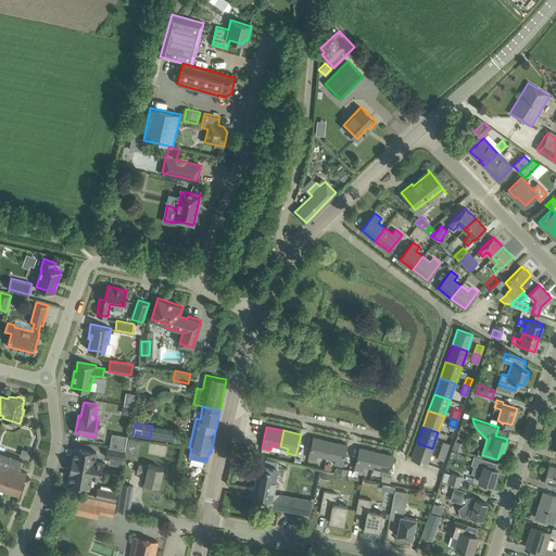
[(317,455),(326,457),(330,441),(313,437),(308,457),(316,459),(317,455)]
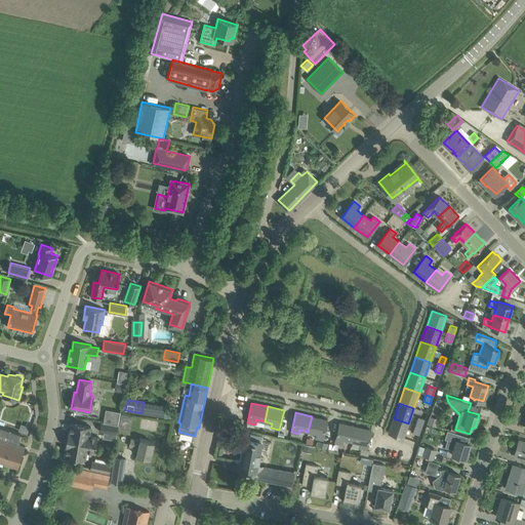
[(308,432),(316,434),(315,438),(323,440),(327,419),(312,416),(308,432)]
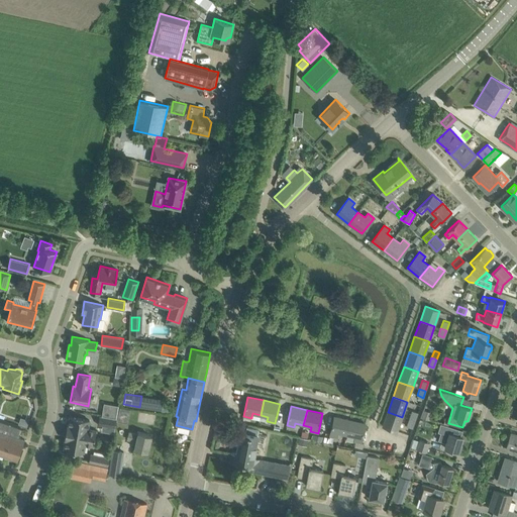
[(408,418),(415,421),(418,412),(412,410),(408,418)]
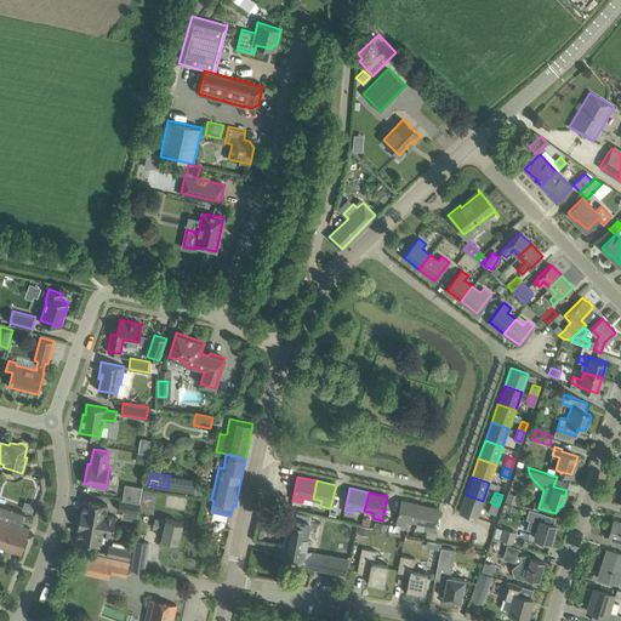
[(460,512),(477,518),(483,501),(466,495),(460,512)]
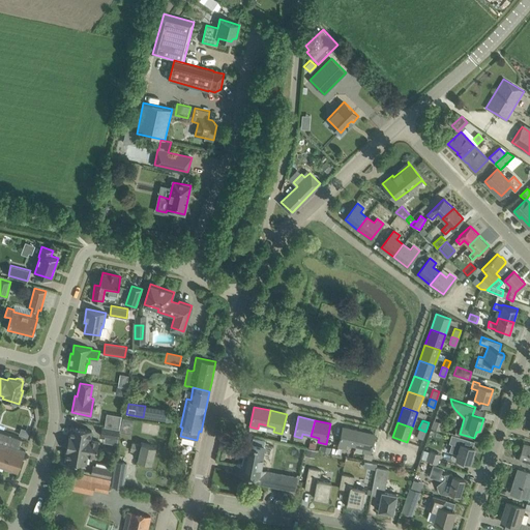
[(100,435),(118,438),(119,429),(102,425),(100,435)]
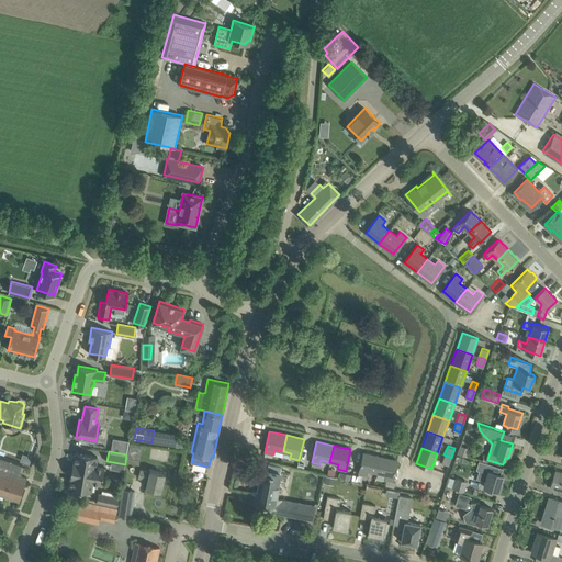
[(74,462),(71,470),(102,475),(104,467),(96,465),(98,457),(76,452),(74,462)]
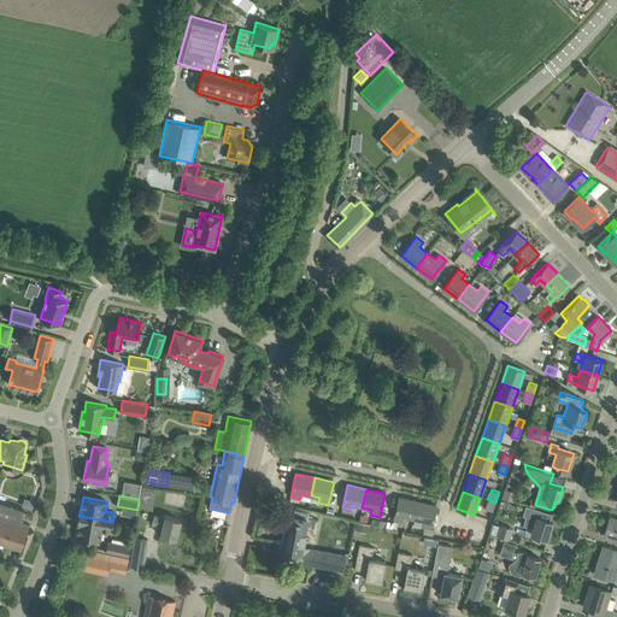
[(404,516),(413,518),(417,500),(399,497),(394,519),(403,522),(404,516)]
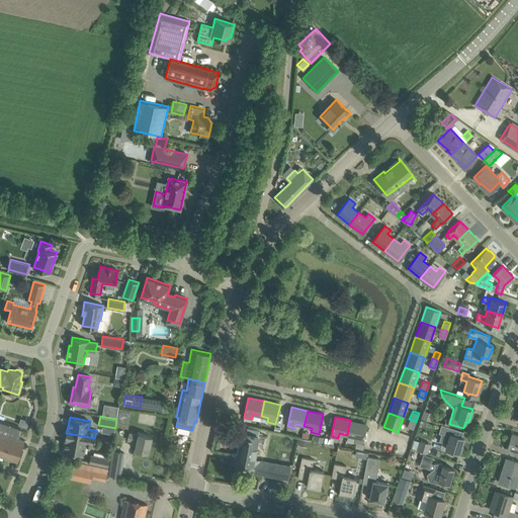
[(20,418),(18,425),(26,427),(29,421),(20,418)]
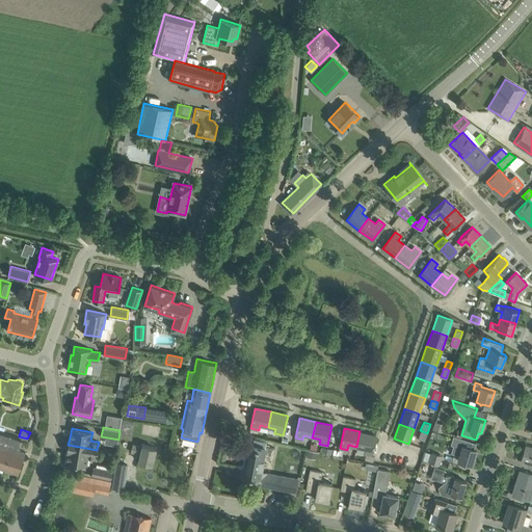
[(418,437),(424,440),(427,433),(420,430),(418,437)]
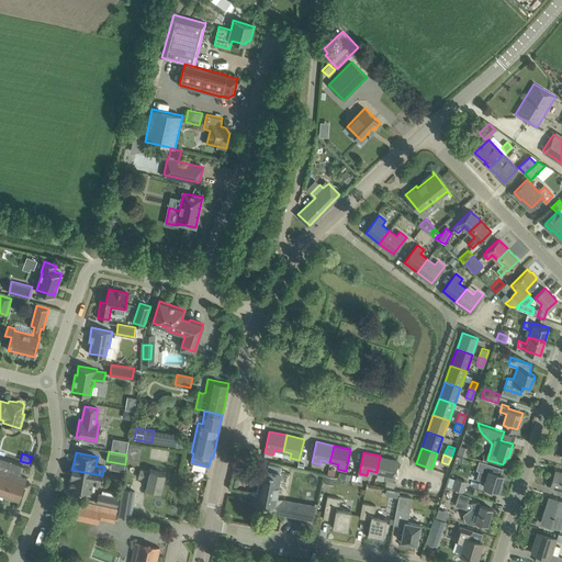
[(377,472),(385,474),(384,480),(386,480),(392,482),(397,460),(380,456),(377,472)]
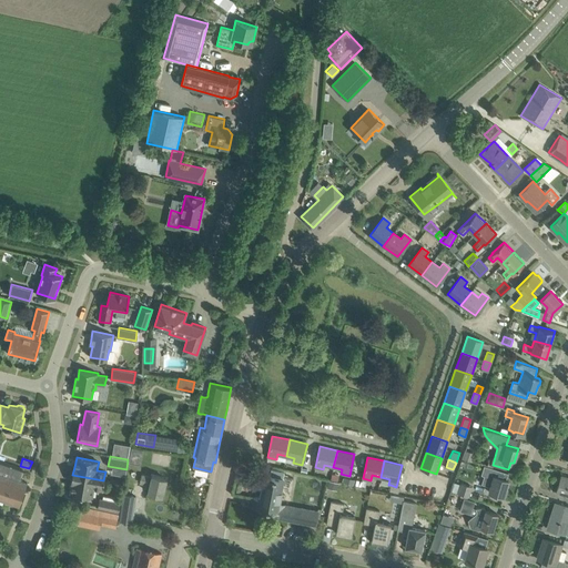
[(0,499),(19,506),(28,483),(21,480),(24,470),(0,462),(0,499)]
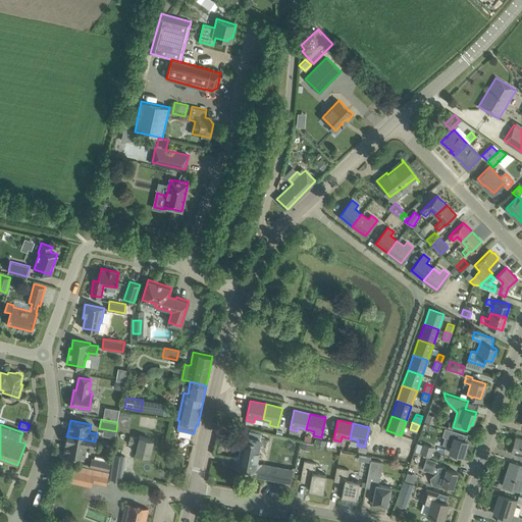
[(445,427),(441,435),(445,436),(442,444),(451,447),(449,452),(453,453),(463,456),(463,454),(465,455),(467,450),(465,449),(467,440),(465,440),(467,434),(467,433),(453,429),(452,429),(448,428),(445,427)]
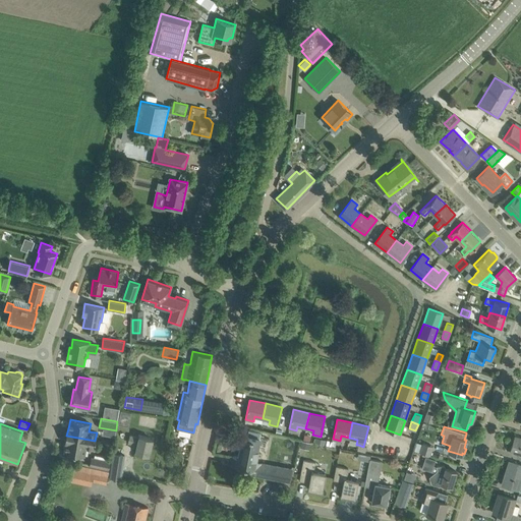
[(66,436),(65,443),(66,443),(64,452),(84,455),(87,445),(94,446),(95,441),(66,436)]
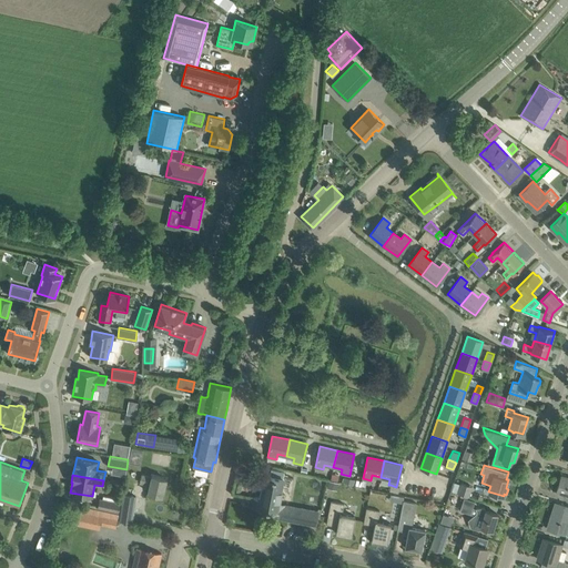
[(152,477),(141,475),(140,483),(150,485),(148,493),(162,496),(166,478),(152,476),(152,477)]
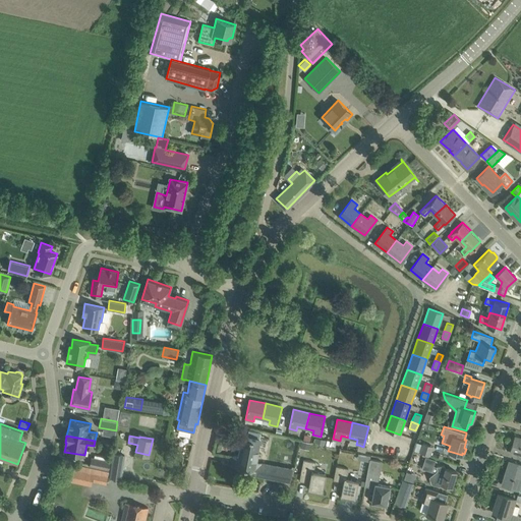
[(238,456),(234,455),(232,464),(253,468),(252,474),(289,481),(291,468),(255,462),(255,459),(256,459),(257,451),(259,439),(242,436),(238,456)]
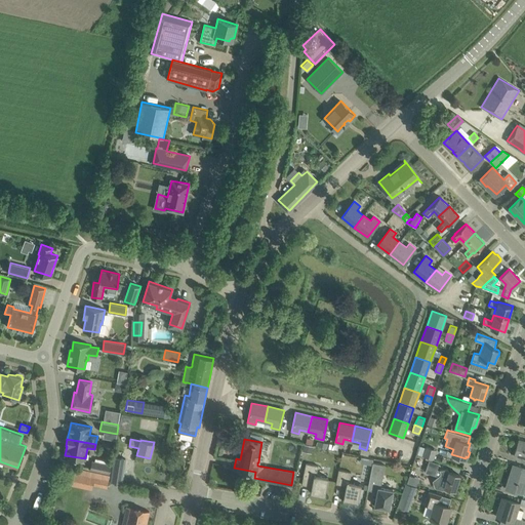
[(524,441),(519,439),(514,454),(524,457),(524,441)]
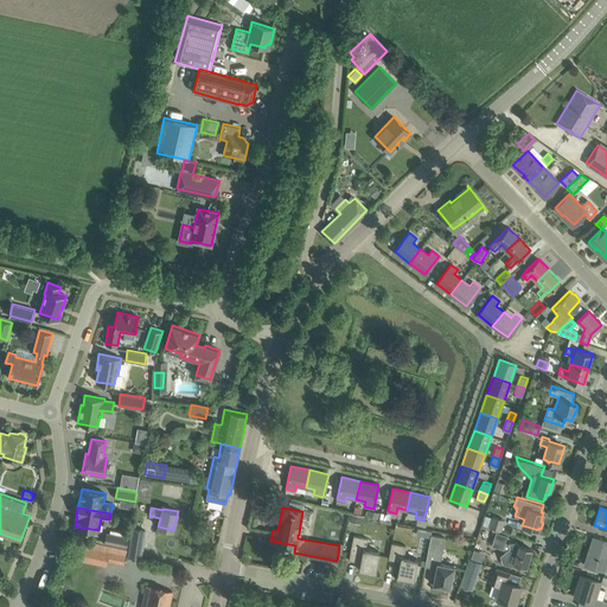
[(492,515),(489,526),(500,530),(504,519),(492,515)]
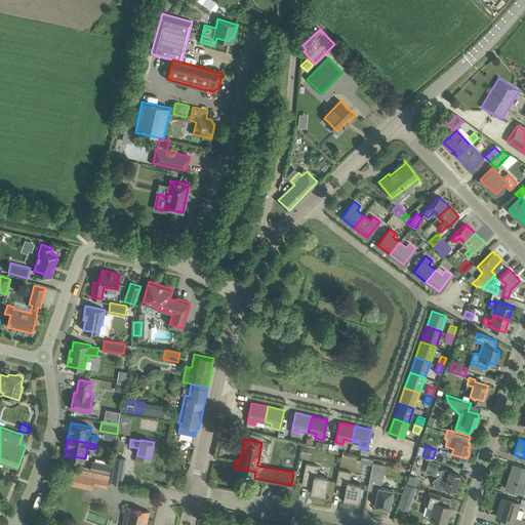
[(126,458),(119,457),(120,454),(113,453),(113,456),(115,456),(110,480),(122,483),(126,458)]
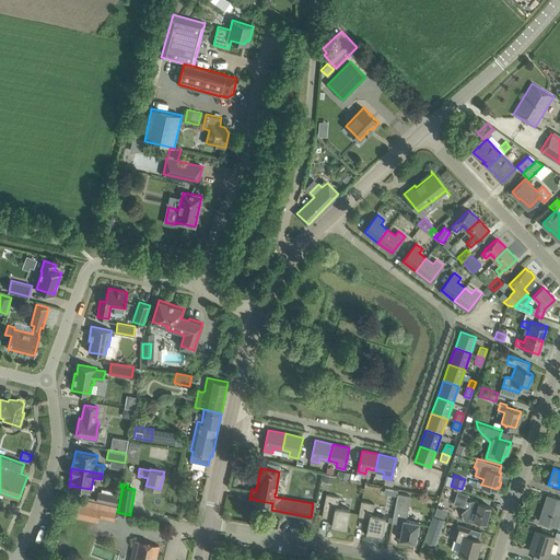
[(453,503),(464,506),(467,493),(457,490),(453,503)]
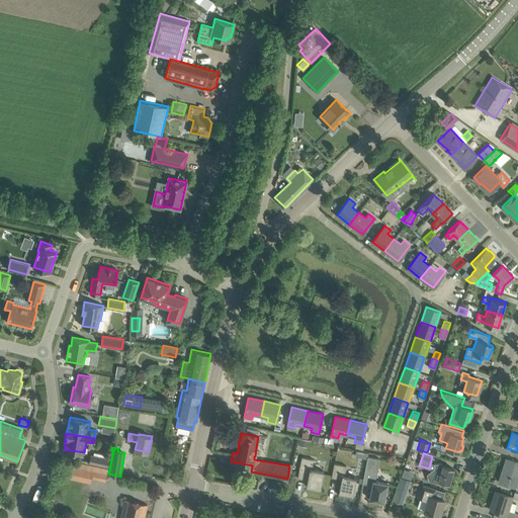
[(89,462),(108,467),(110,458),(91,454),(89,462)]
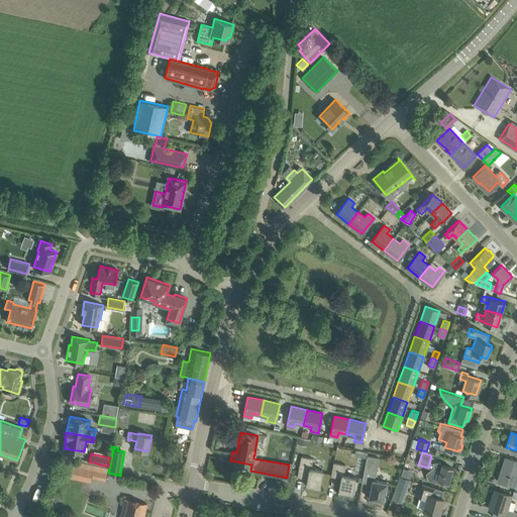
[(297,477),(307,479),(306,485),(320,488),(323,470),(311,467),(313,457),(301,455),(297,477)]
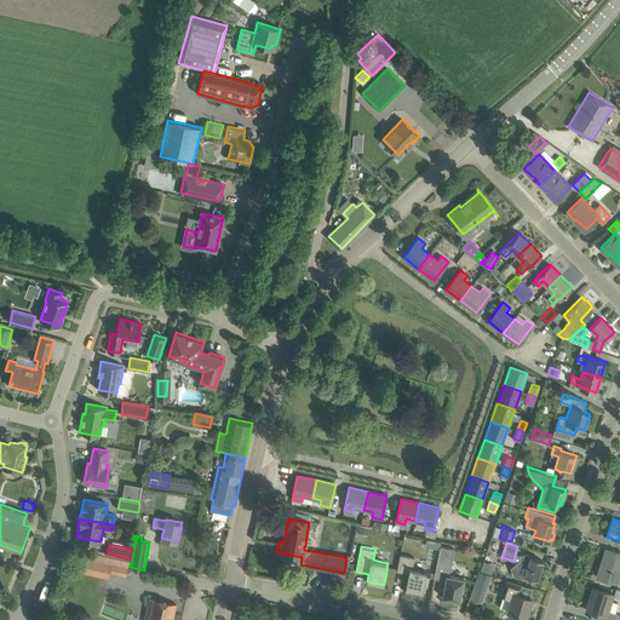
[(452,566),(447,564),(449,549),(440,547),(434,578),(446,580),(447,575),(449,575),(452,566)]
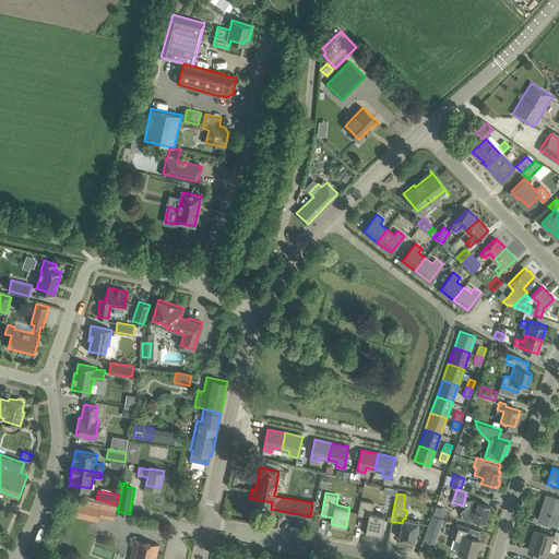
[(540,511),(538,520),(542,521),(551,524),(557,525),(558,520),(558,519),(558,497),(549,495),(548,499),(545,498),(542,509),(545,510),(544,512),(540,511)]
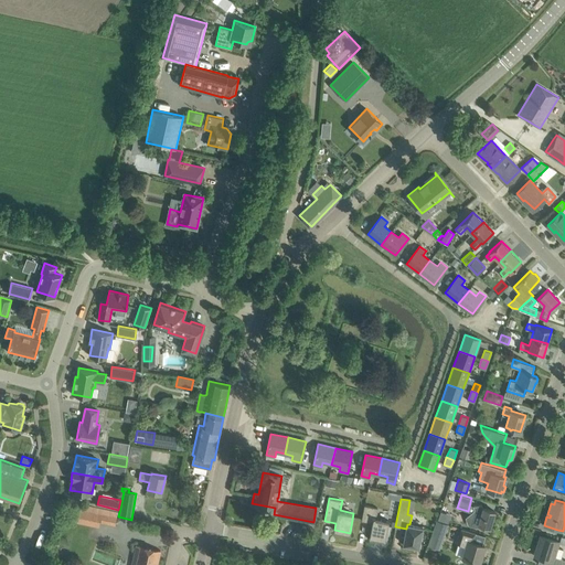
[(81,503),(77,521),(99,525),(100,520),(103,508),(81,503)]
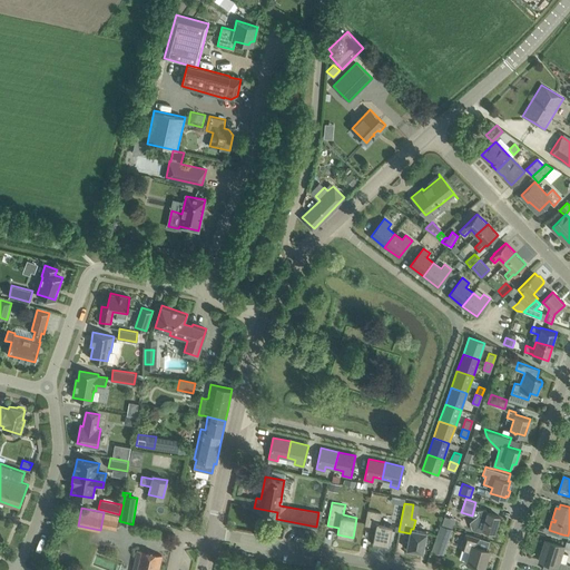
[(500,516),(487,512),(485,509),(478,509),(479,514),(470,521),(472,529),(480,531),(483,529),(494,532),(500,516)]
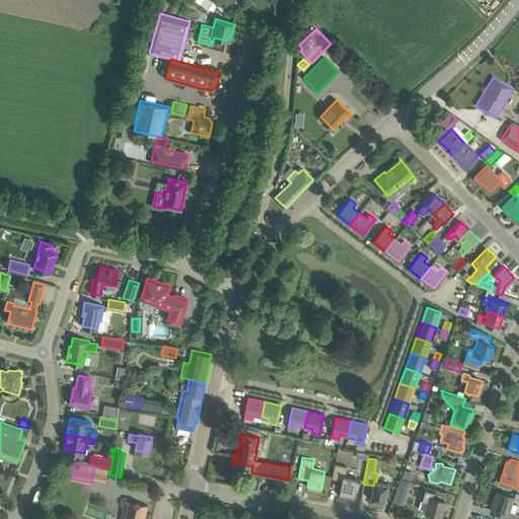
[(332,477),(342,479),(340,493),(354,496),(357,478),(346,475),(347,466),(335,464),(332,477)]
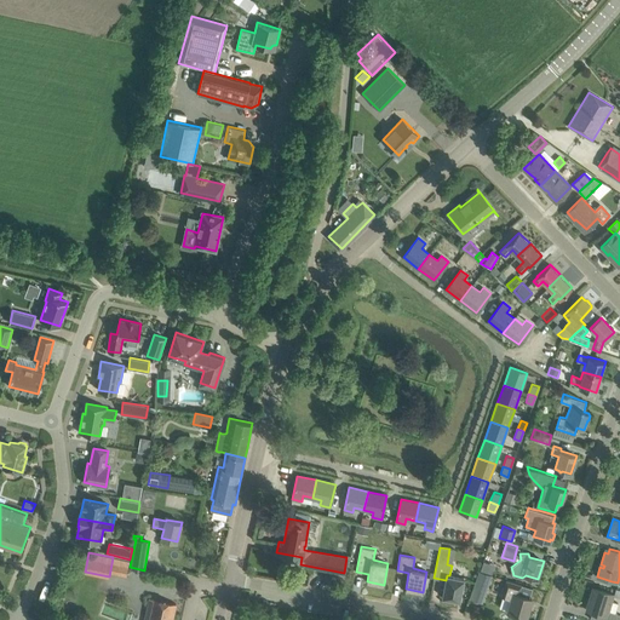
[(494,564),(483,561),(481,569),(492,573),(494,564)]
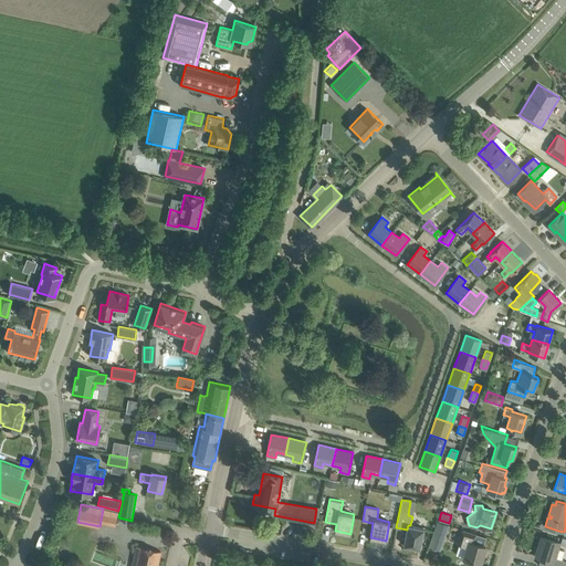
[(429,546),(440,549),(449,525),(438,521),(429,546)]
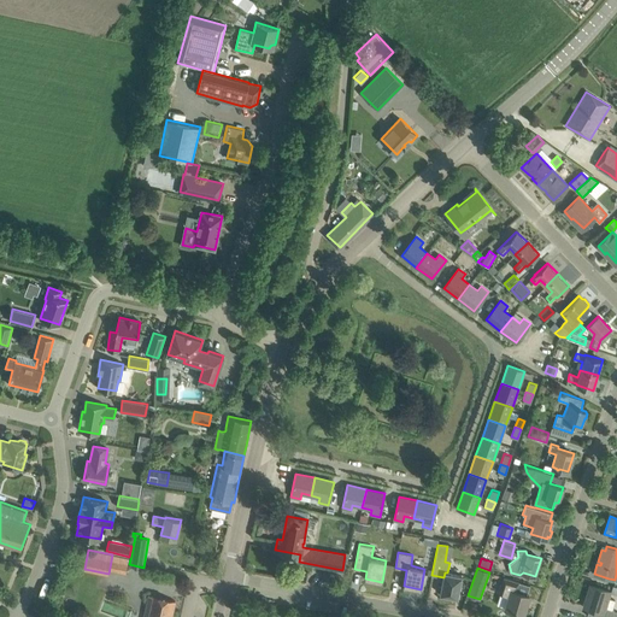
[(447,597),(457,599),(457,597),(462,575),(447,573),(445,573),(444,577),(440,593),(447,594),(447,597)]
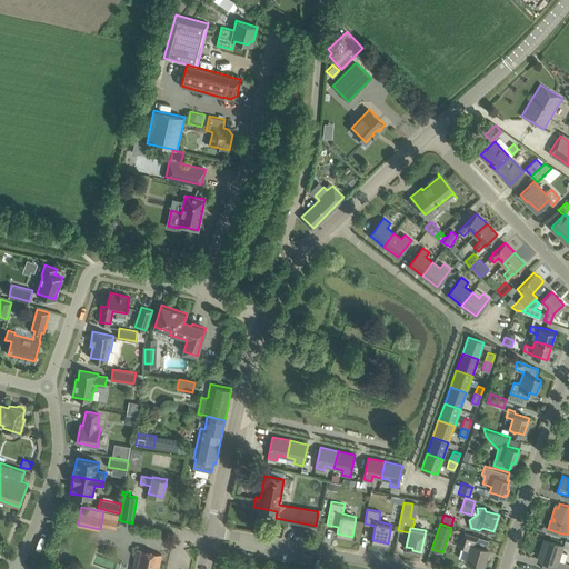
[(462,547),(459,558),(466,560),(469,561),(476,563),(476,565),(481,566),(481,565),(482,566),(488,548),(486,548),(488,539),(479,537),(465,532),(463,535),(460,546),(462,547)]
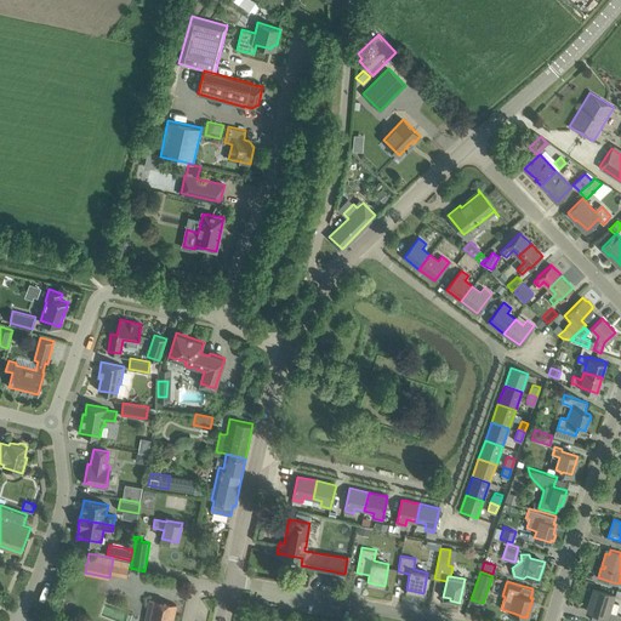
[(591,599),(587,611),(593,613),(607,616),(605,620),(620,620),(620,615),(616,614),(620,604),(613,602),(614,596),(614,594),(608,593),(596,590),(593,600),(591,599)]
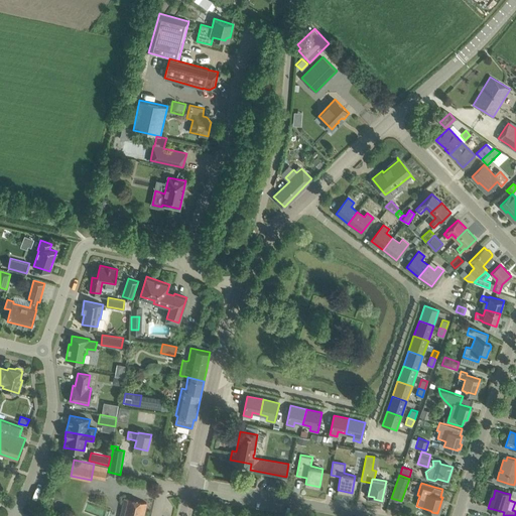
[(143,515),(146,502),(125,497),(120,515),(143,515)]
